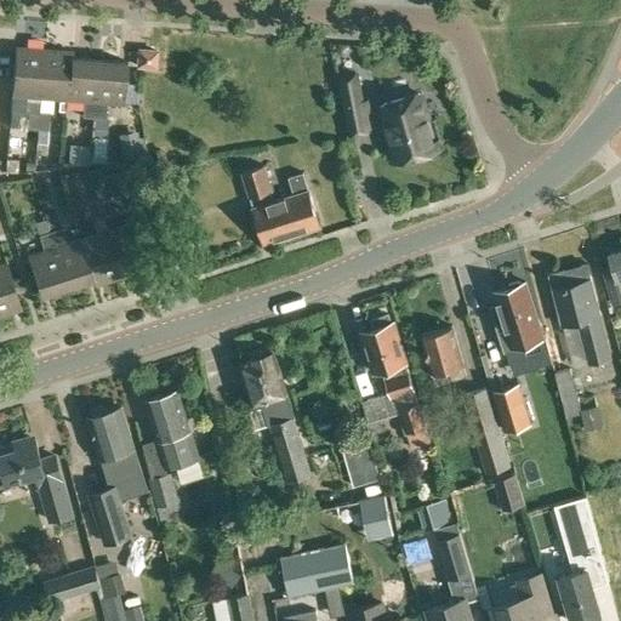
[(38,129),(39,110),(40,97),(44,49),(16,46),(11,95),(27,96),(26,110),(28,110),(26,129),(38,129)]
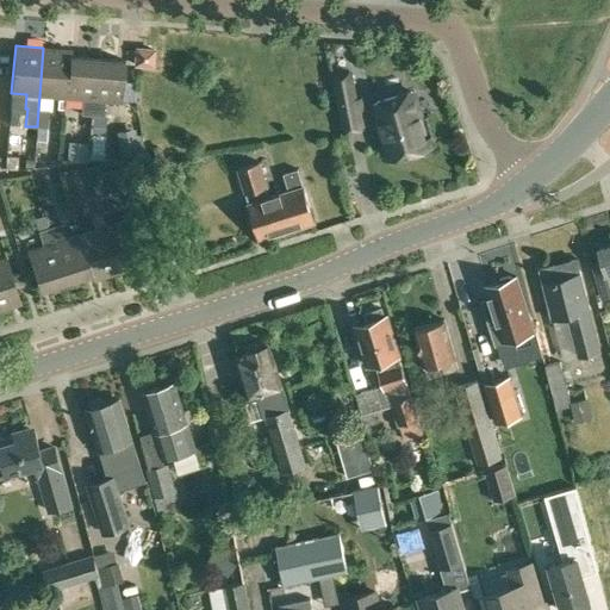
[(68,98),(70,56),(72,50),(43,48),(39,95),(60,97),(68,98)]
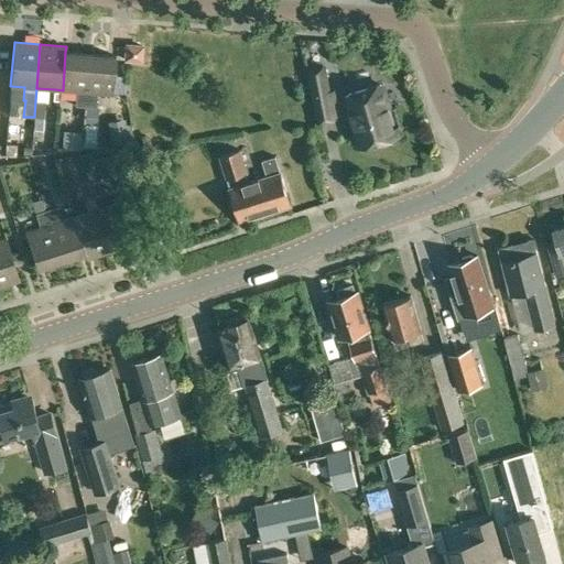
[(141,61),(142,46),(126,45),(125,60),(141,61)]
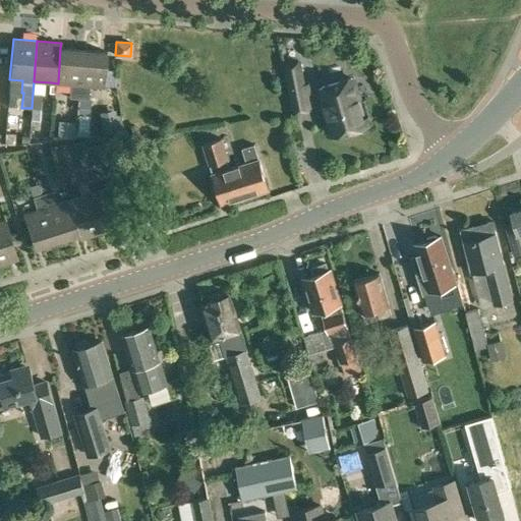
[(83,49),(60,48),(58,83),(70,84),(69,98),(79,99),(83,49)]
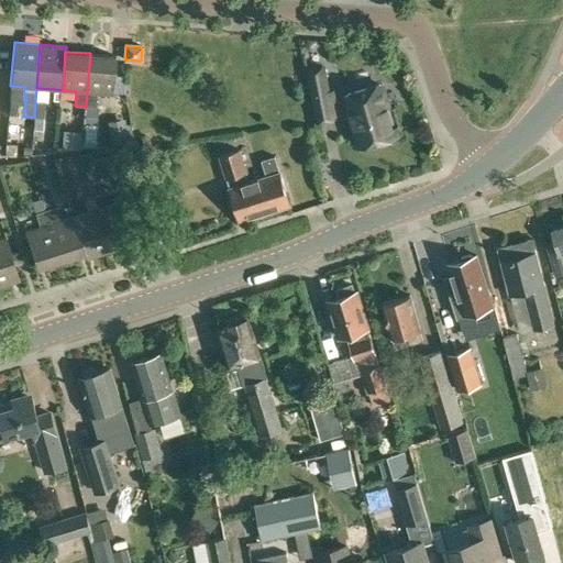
[(96,108),(96,92),(112,95),(116,55),(90,53),(86,107),(96,108)]
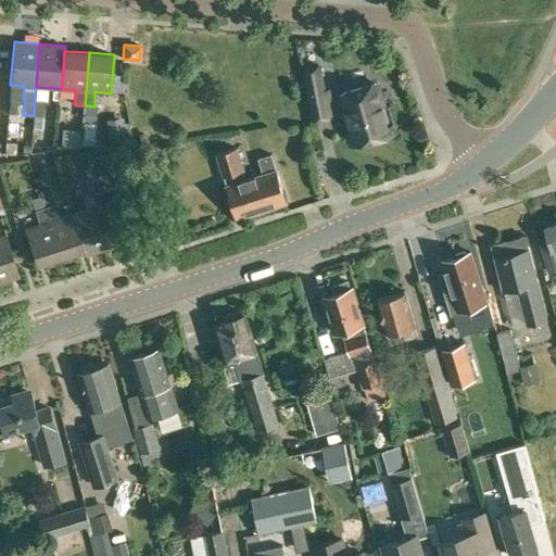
[(326,89),(320,64),(302,67),(314,121),(331,117),(330,114),(339,113),(333,88),(326,89)]
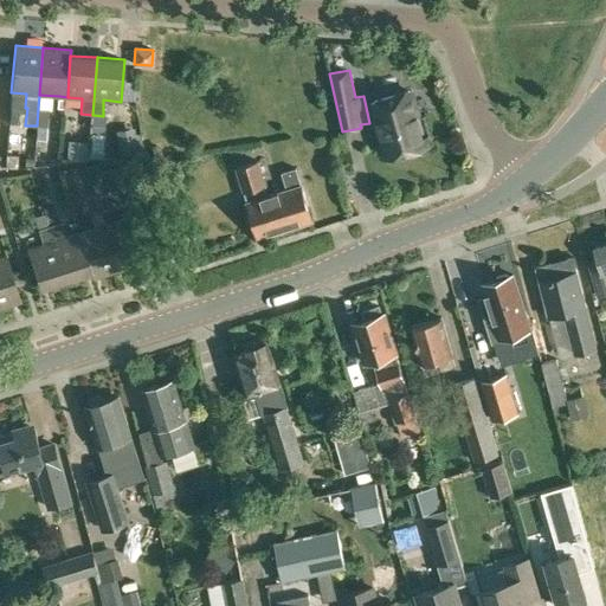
[(418,116),(410,90),(373,101),(388,156),(426,146),(423,136),(430,134),(424,115),(418,116)]
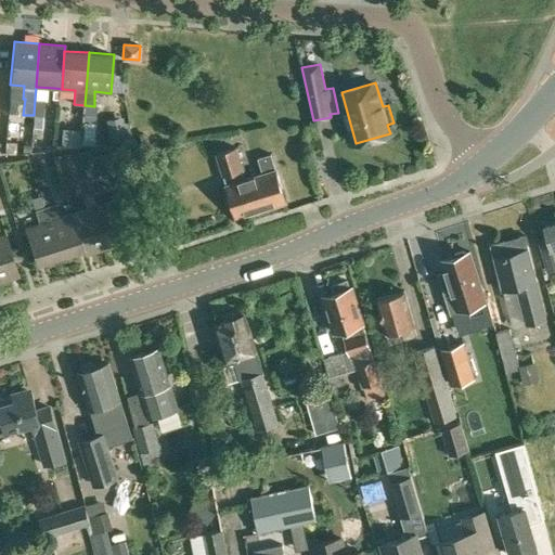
[(35,99),(34,115),(42,116),(43,100),(35,99)]
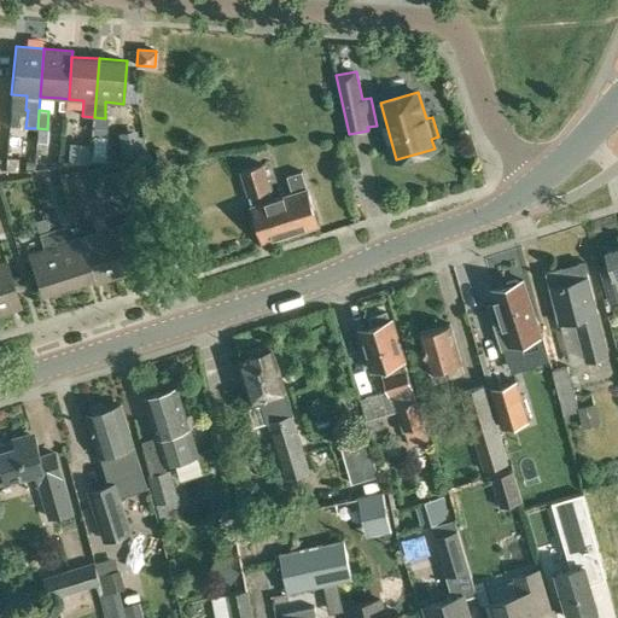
[(105,118),(94,117),(92,138),(106,139),(108,118),(105,118)]
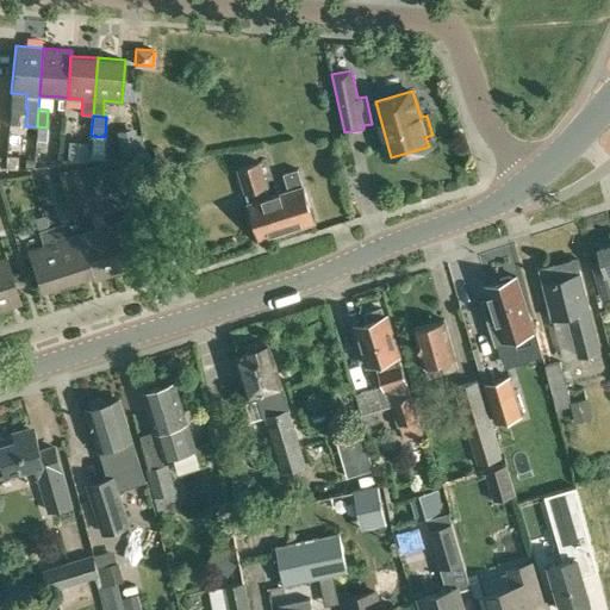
[(268,197),(266,188),(268,187),(261,162),(237,169),(244,194),(246,194),(260,240),(315,222),(298,169),(284,173),(288,191),(268,197)]
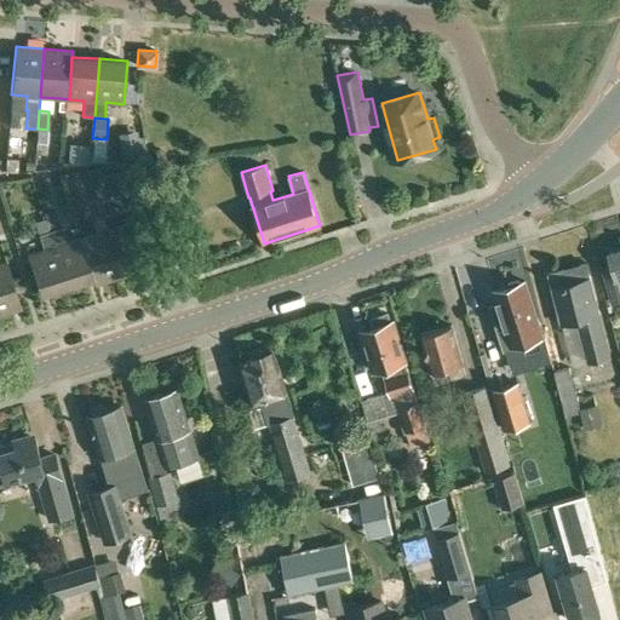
[(107,196),(98,199),(103,214),(113,212),(107,196)]
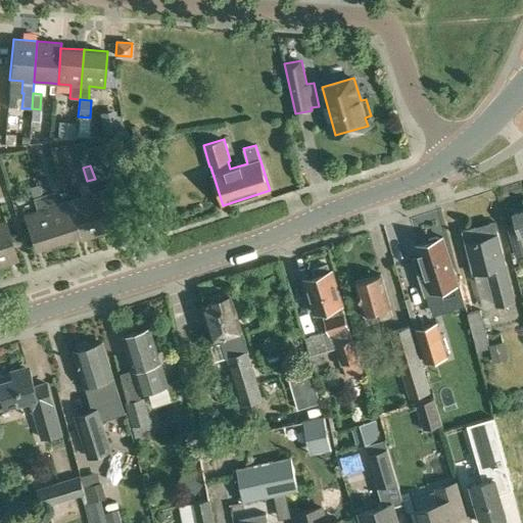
[(83,168),(74,171),(78,184),(87,181),(83,168)]
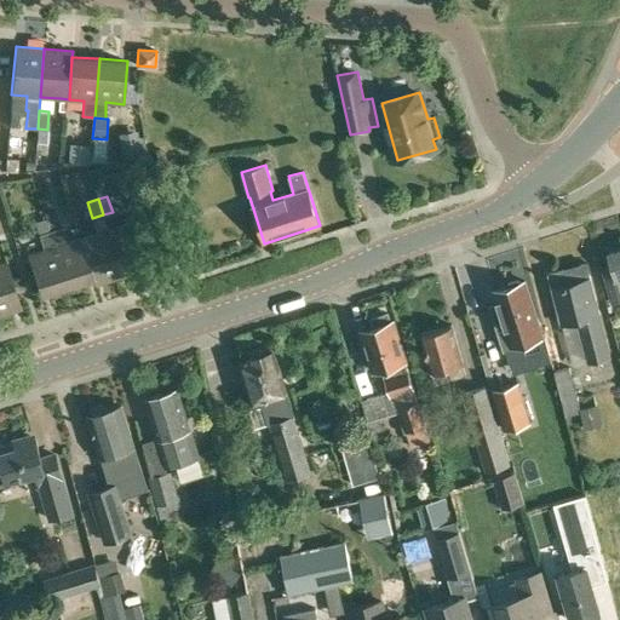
[(67,286),(50,231),(46,218),(35,222),(39,235),(44,251),(28,256),(40,294),(67,286)]
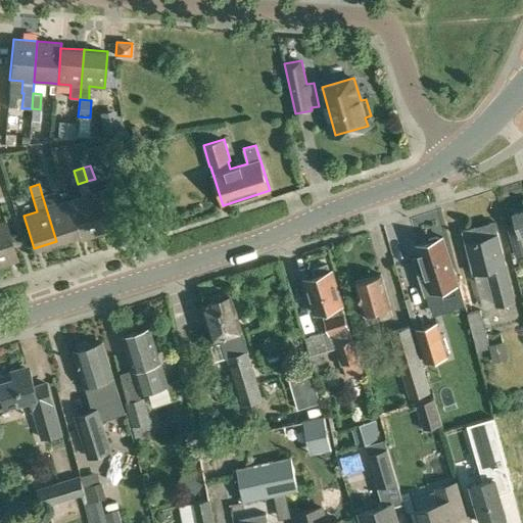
[(91,194),(103,233),(126,226),(113,187),(99,191),(91,194)]
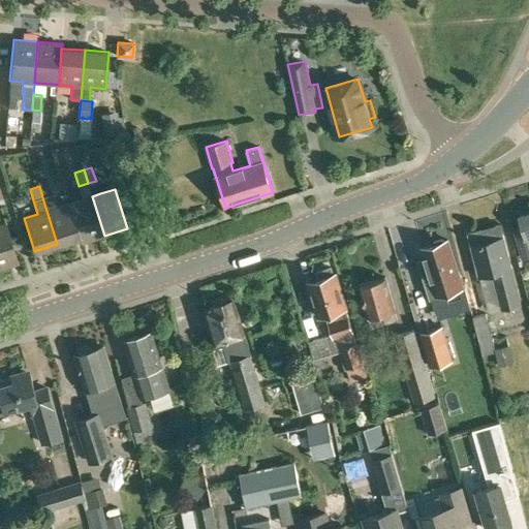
[(80,237),(69,204),(56,208),(52,194),(42,197),(57,244),(80,237)]
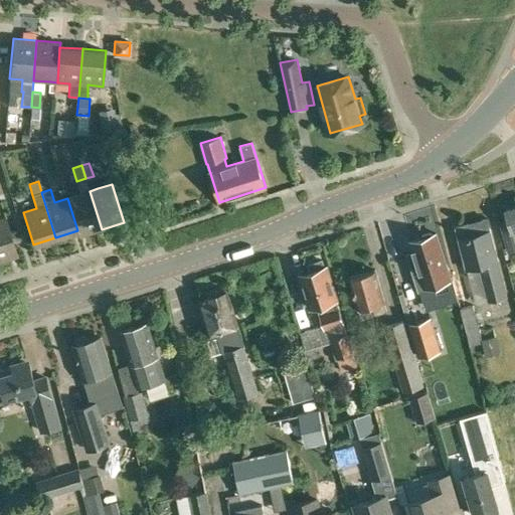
[(90,191),(67,198),(77,230),(79,236),(102,229),(90,191)]
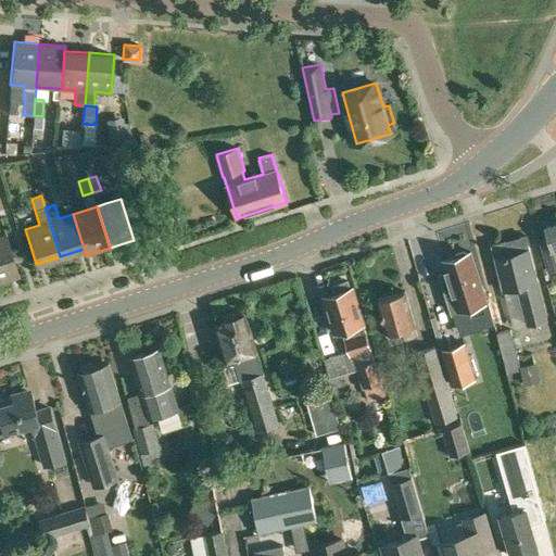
[(547,272),(553,269),(555,268),(555,224),(547,227),(551,237),(538,241),(547,272)]
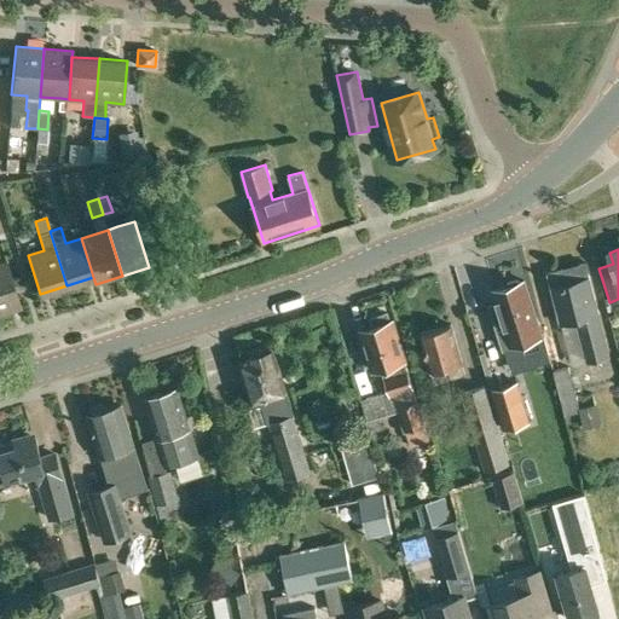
[(0,264),(0,313),(21,307),(6,261),(0,264)]
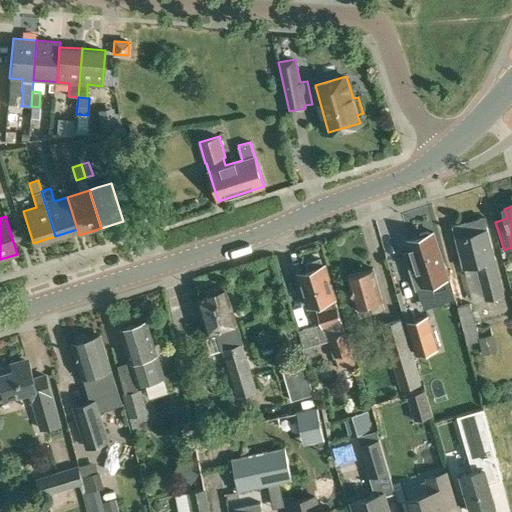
[(465,269),(475,266),(484,299),(504,294),(495,260),(496,260),(484,217),(452,225),(465,269)]
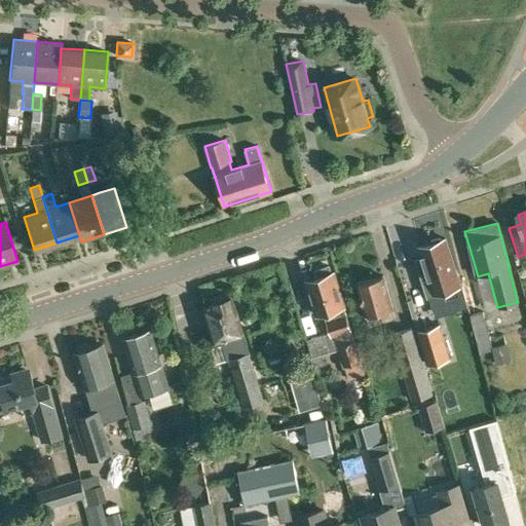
[(425,256),(417,259),(428,296),(462,286),(457,271),(448,238),(445,239),(440,237),(435,239),(434,242),(422,247),(425,256)]
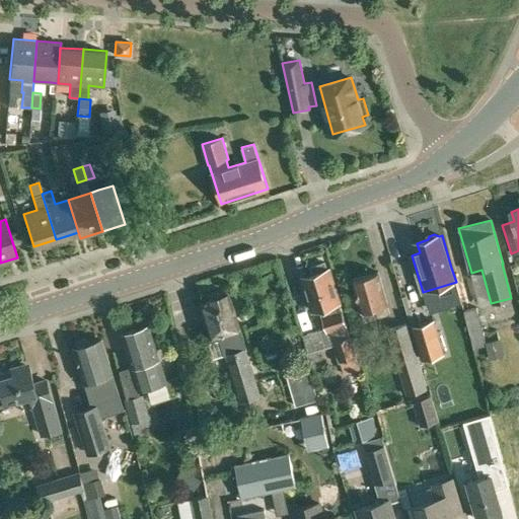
[(338,312),(336,304),(342,302),(330,268),(303,277),(314,311),(322,308),(325,316),(323,317),(328,331),(320,334),(319,329),(305,335),(310,353),(325,347),(326,345),(334,343),(339,362),(345,360),(347,367),(361,362),(359,356),(357,357),(351,336),(350,336),(347,326),(349,325),(344,310),(338,312)]
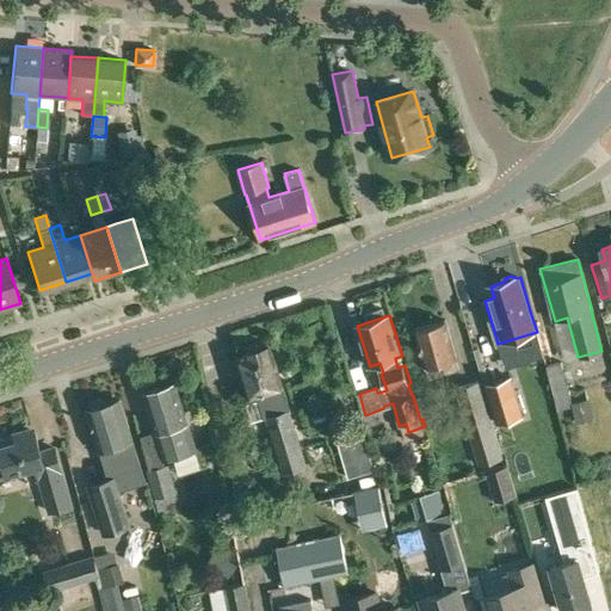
[(461,369),(457,358),(458,358),(446,320),(415,329),(427,366),(443,362),(446,372),(461,369)]
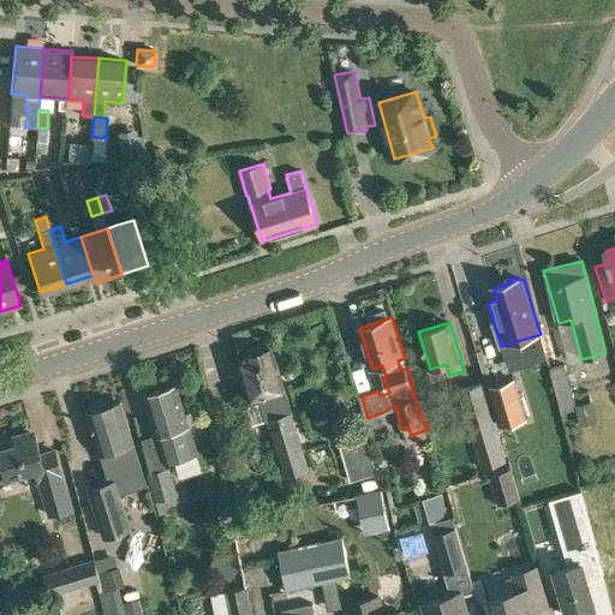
[(268,348),(264,346),(255,348),(254,352),(250,353),(251,356),(240,359),(252,398),(261,395),(287,476),(308,470),(282,388),(285,387),(272,347),(268,348)]
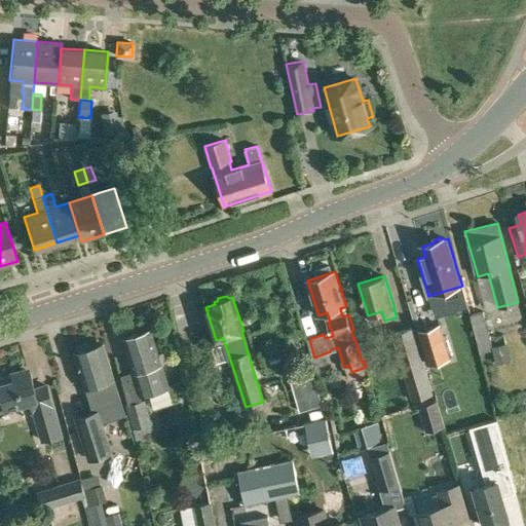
[(492,346),(483,311),(470,314),(480,353),(491,350),(494,365),(512,360),(508,342),(492,346)]
